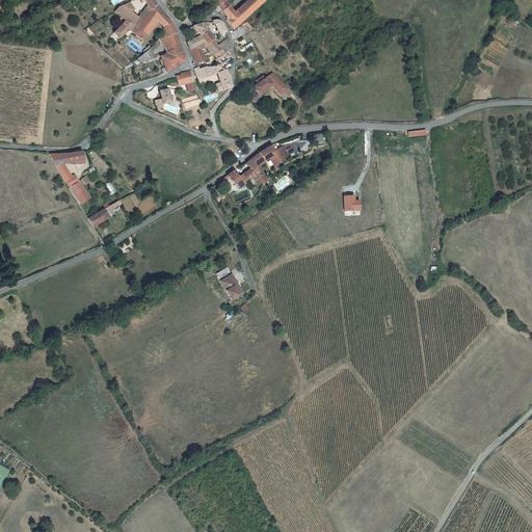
[(147,0),(150,8),(141,18),(136,14),(139,9),(133,4),(123,7),(121,8),(117,14),(129,23),(126,27),(115,33),(121,40),(135,29),(140,26),(158,6),(155,0),(147,0)]
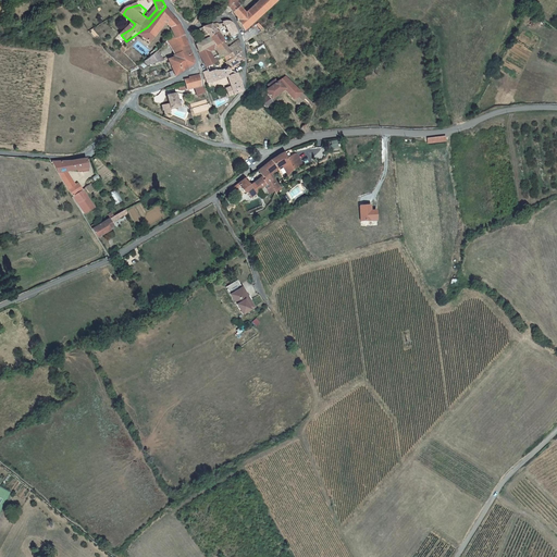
[(279,2),(276,0),(262,0),(248,13),(238,2),(240,0),(223,0),(229,8),(229,11),(231,14),(233,13),(237,20),(236,20),(246,33),(279,2)]
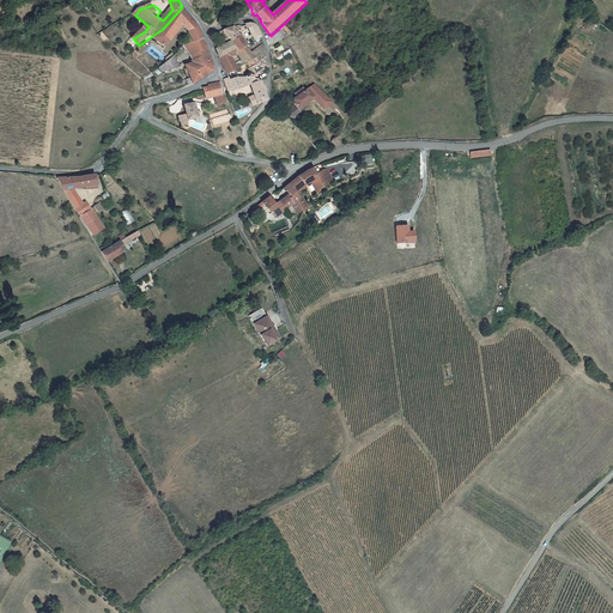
[(162,30),(156,34),(168,48),(187,28),(192,36),(195,43),(202,41),(198,28),(183,8),(182,7),(162,30)]
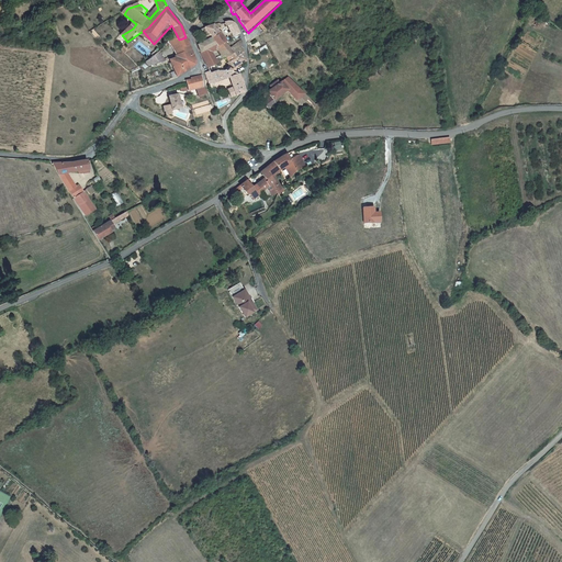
[(227,22),(224,22),(232,38),(233,40),(239,34),(236,30),(231,23),(227,22)]
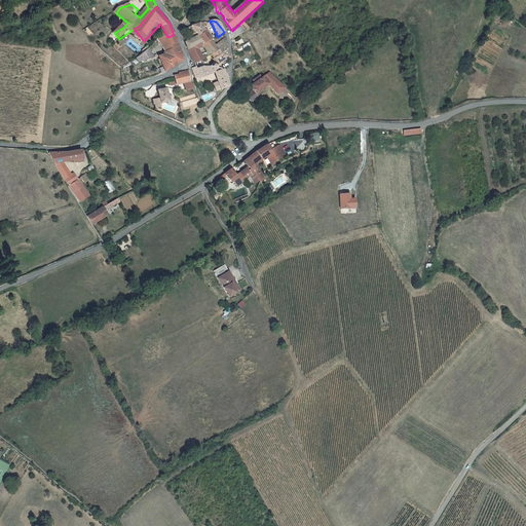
[(191,27),(197,35),(204,30),(198,24),(191,27)]
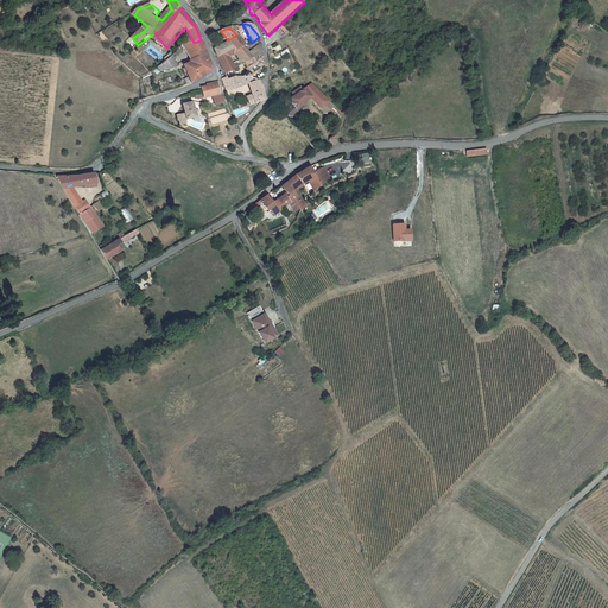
[(221,31),(216,32),(223,44),(228,40),(221,31)]
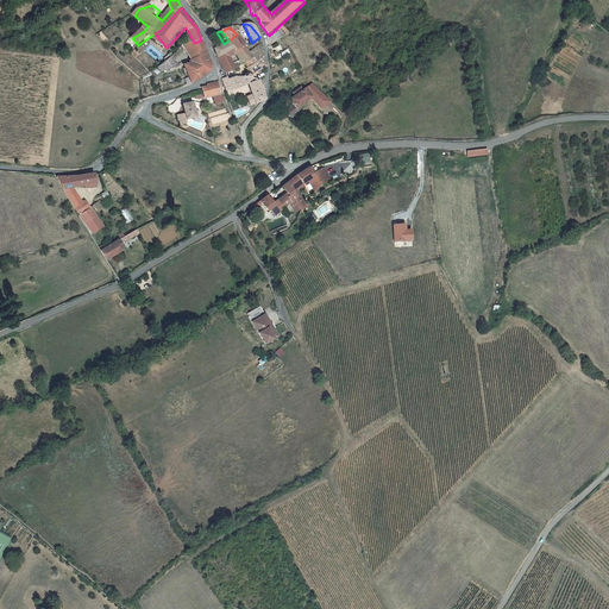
[(237,35),(228,41),(234,49),(237,51),(245,45),(237,35)]
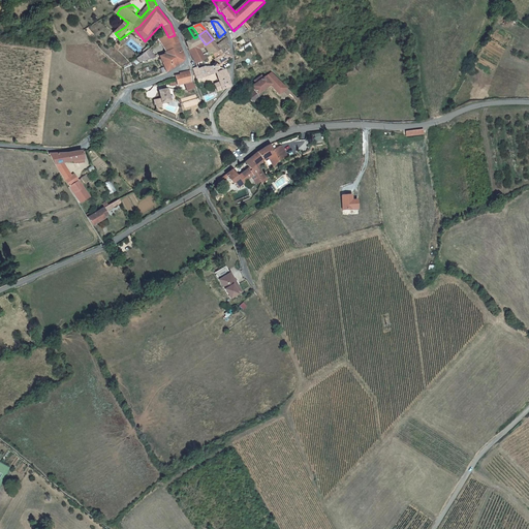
[(213,39),(219,50),(223,53),(229,51),(226,41),(229,40),(225,32),(219,37),(218,36),(213,39)]
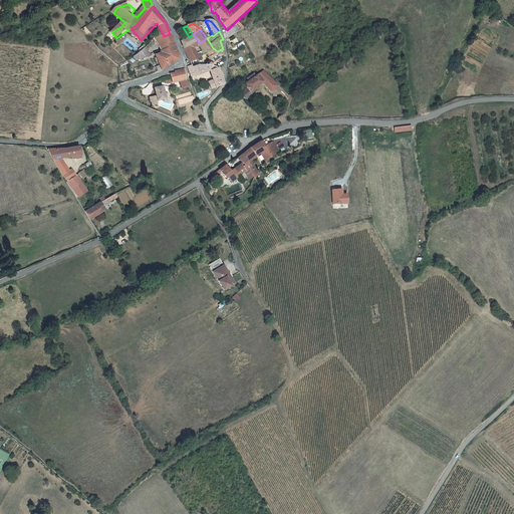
[(159,72),(162,70),(163,72),(179,61),(180,58),(170,34),(164,36),(158,38),(155,39),(162,55),(156,57),(160,67),(157,69),(159,72)]
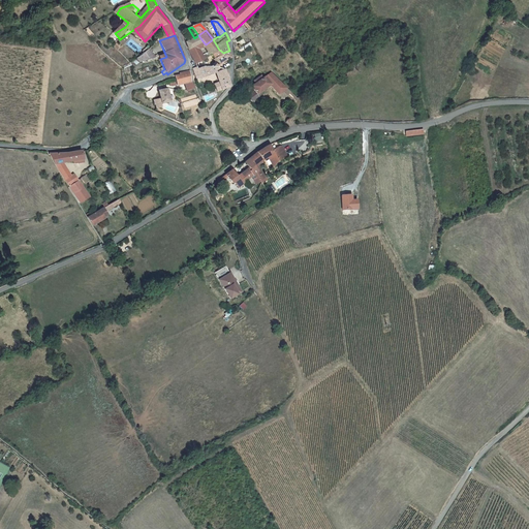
[(194,38),(185,41),(188,49),(204,42),(198,35),(194,38)]
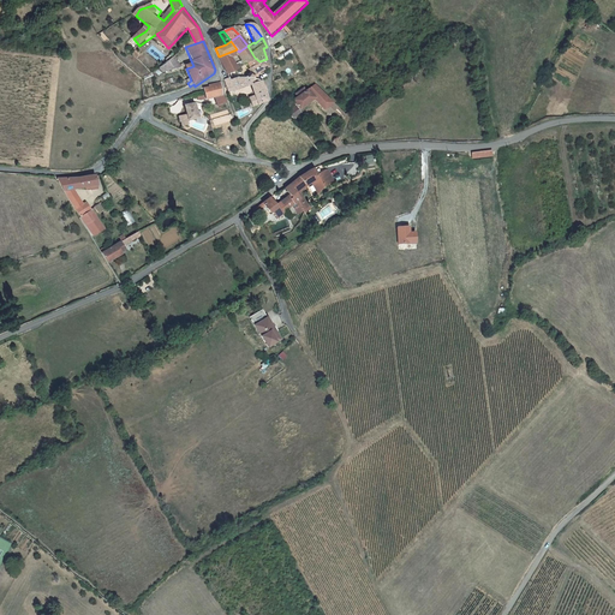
[(248,57),(249,60),(255,58),(248,46),(239,52),(237,49),(219,57),(227,72),(240,67),(248,57)]
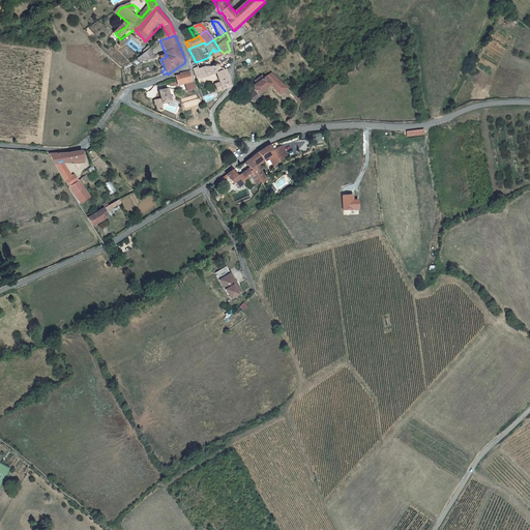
[(217,58),(212,67),(221,70),(224,66),(223,63),(232,59),(230,51),(224,53),(219,50),(214,52),(217,58)]
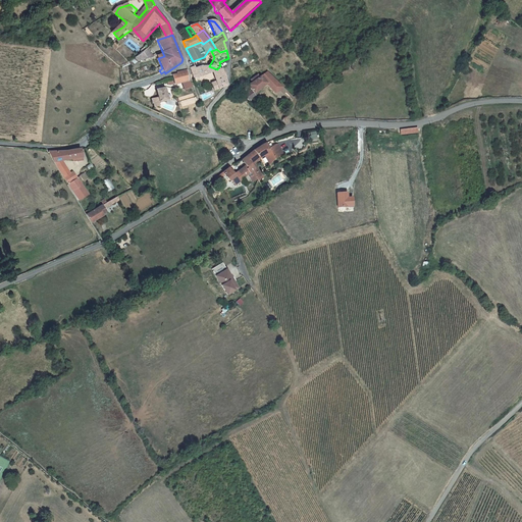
[(155,59),(149,50),(138,59),(142,65),(155,59)]
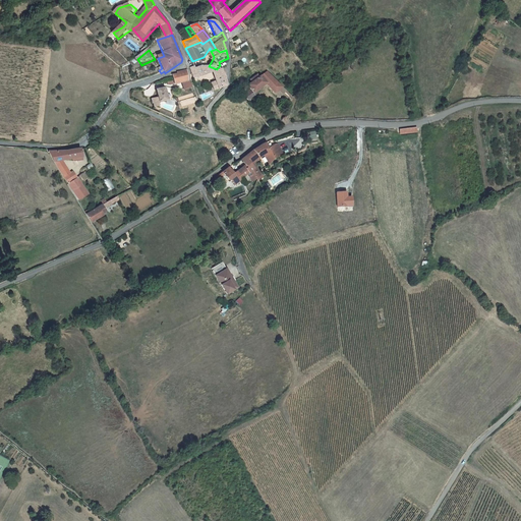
[(199,64),(206,65),(204,57),(192,61),(193,65),(199,64)]
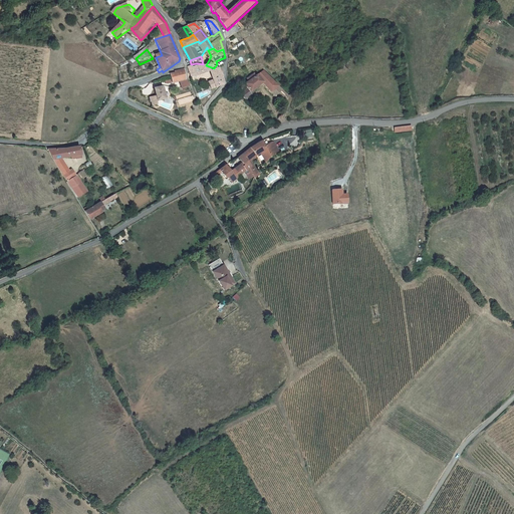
[(211,89),(221,85),(222,81),(220,73),(218,73),(217,68),(214,68),(206,65),(203,64),(197,63),(191,64),(187,66),(192,75),(197,74),(210,71),(214,80),(208,82),(211,89)]
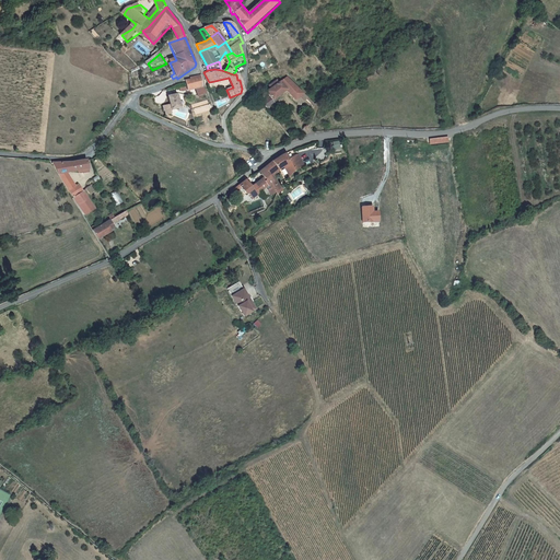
[(200,100),(209,95),(207,90),(205,90),(200,76),(190,78),(190,79),(191,84),(187,85),(188,90),(184,91),(185,95),(191,95),(197,93),(200,100)]
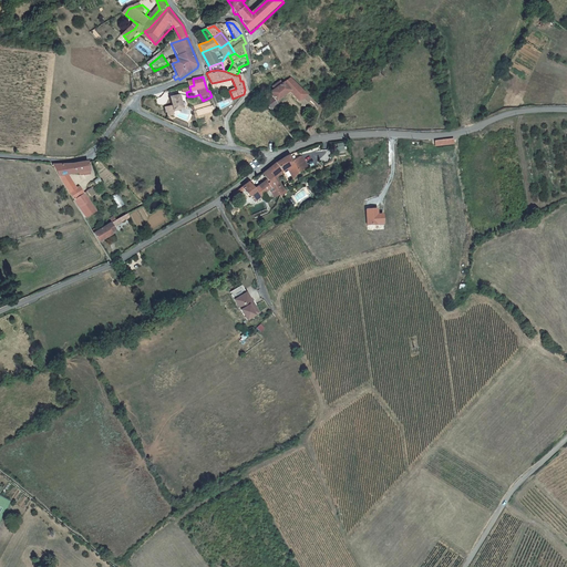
[(276,96),(269,102),(271,106),(272,109),(280,103),(279,101),(290,92),(306,107),(309,105),(322,119),(325,112),(291,80),(284,85),(281,82),(275,86),(277,90),(272,93),(276,96)]
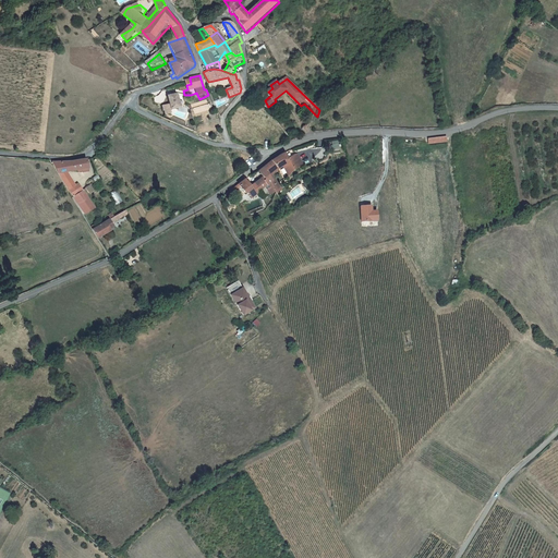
[(168,112),(169,117),(174,114),(173,111),(182,109),(179,95),(170,97),(172,105),(165,106),(166,112),(168,112)]
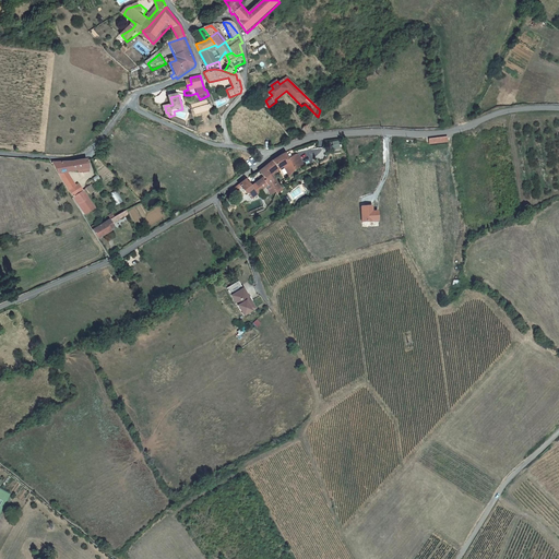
[(447,144),(445,137),(428,139),(429,146),(447,144)]
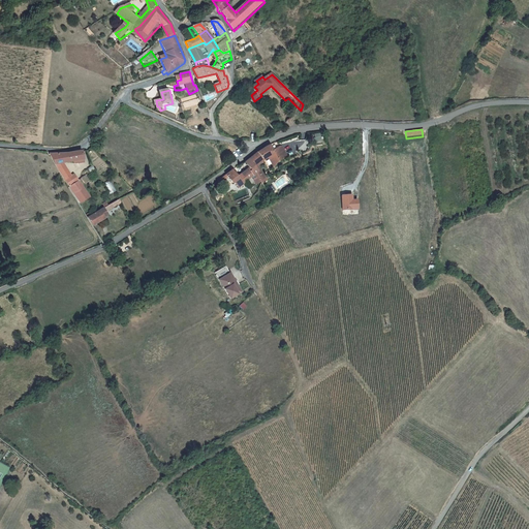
[(314,144),(321,143),(321,133),(313,134),(314,144)]
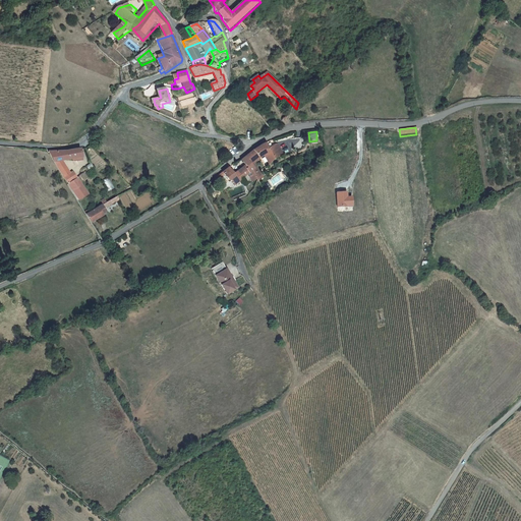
[(270,149),(267,142),(266,143),(247,157),(251,163),(266,155),(272,164),(276,158),(280,156),(281,157),(284,155),(283,154),(284,154),(278,145),(277,145),(270,149)]
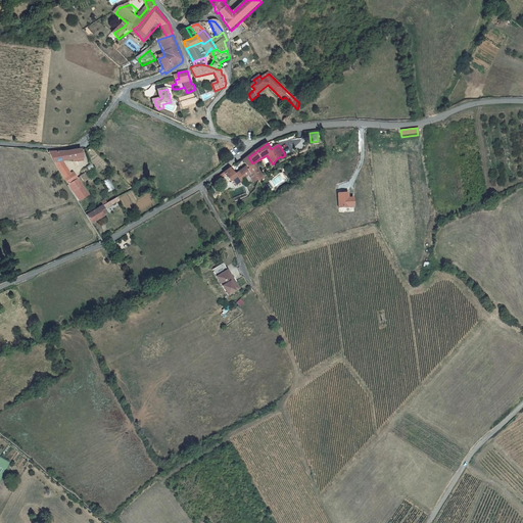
[(58,151),(50,151),(68,185),(70,185),(79,201),(88,196),(75,173),(72,174),(64,160),(83,157),(81,148),(58,151)]
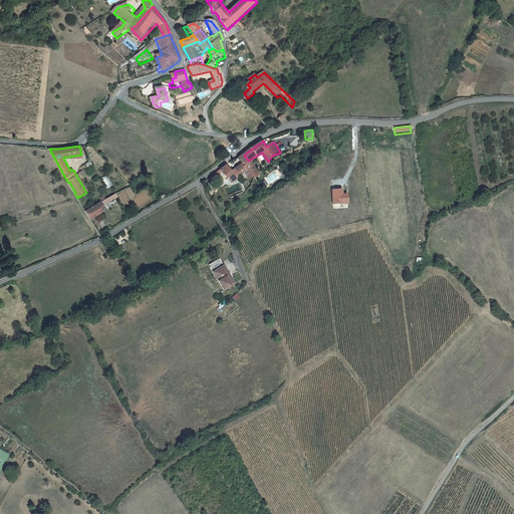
[(233,173),(228,165),(221,170),(226,178),(228,177),(232,182),(246,173),(252,181),(257,178),(251,170),(252,169),(248,161),(244,155),(240,158),(245,165),(233,173)]
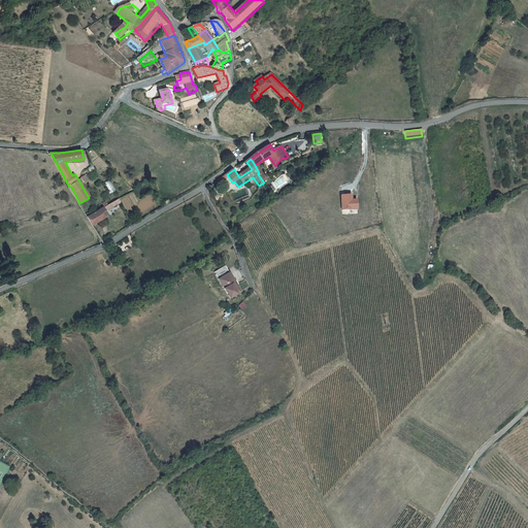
[(259,173),(258,174),(264,183),(267,180),(262,171),(259,173)]
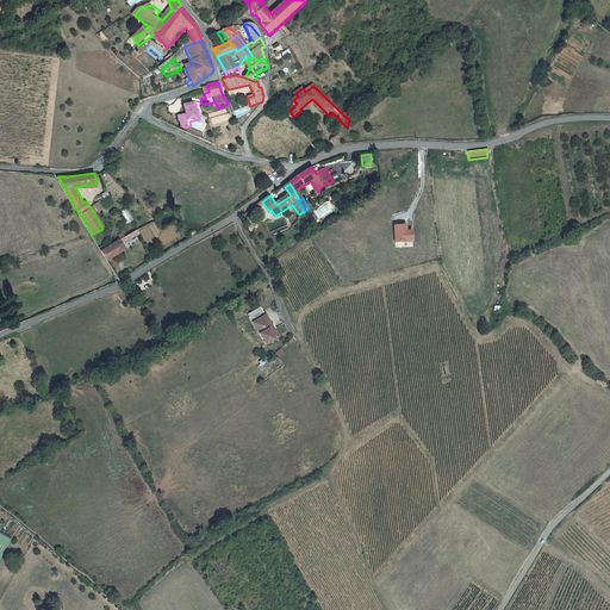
[(128,223),(132,222),(128,210),(123,211),(128,223)]
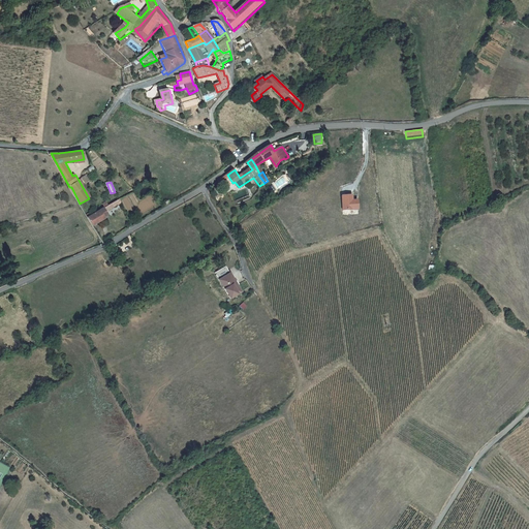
[(353,210),(353,195),(343,196),(343,210),(353,210)]
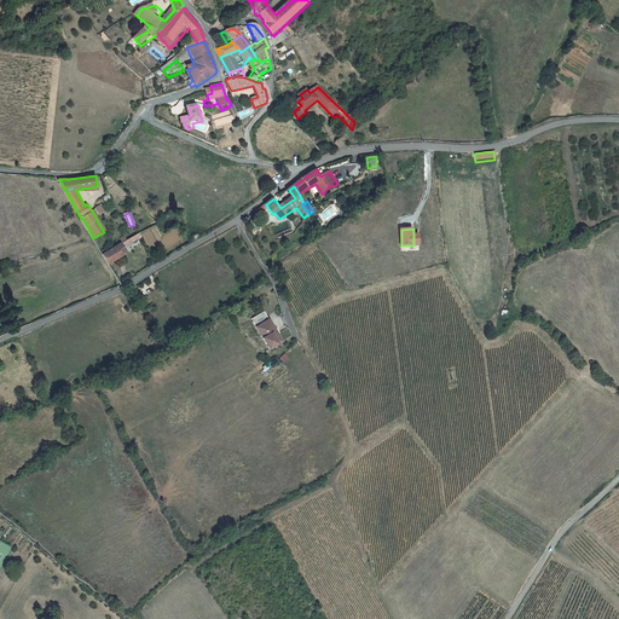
[(140,232),(103,254),(109,265),(117,260),(116,258),(126,252),(123,248),(143,237),(140,232)]
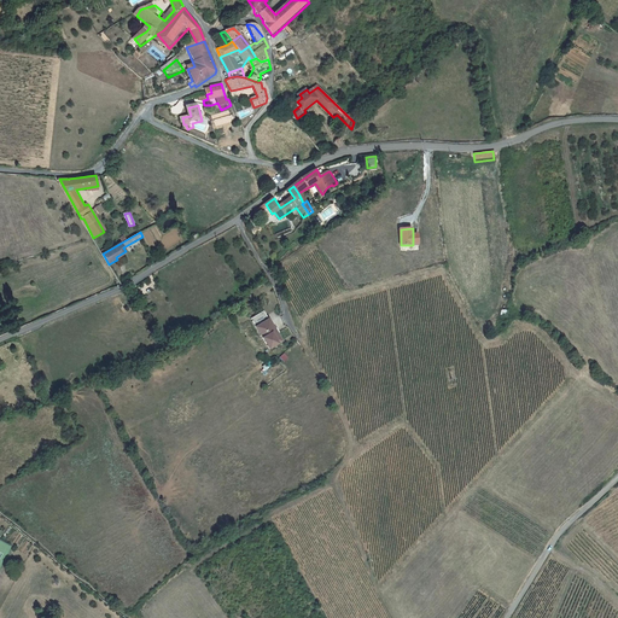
[(257,314),(275,344),(287,337),(270,307),(257,314)]
